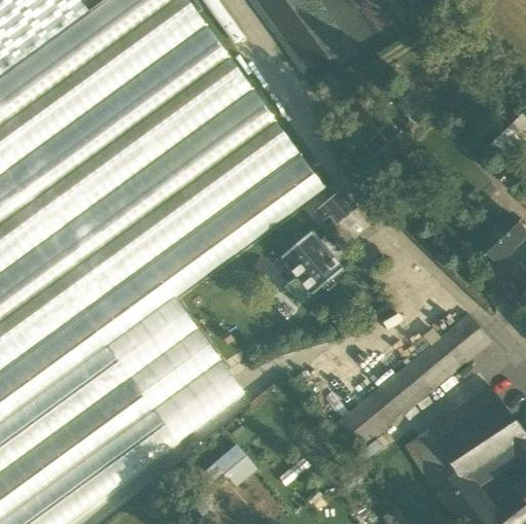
[(104,0),(90,10),(81,0),(0,0),(0,370),(300,152),(188,0),(104,0)]
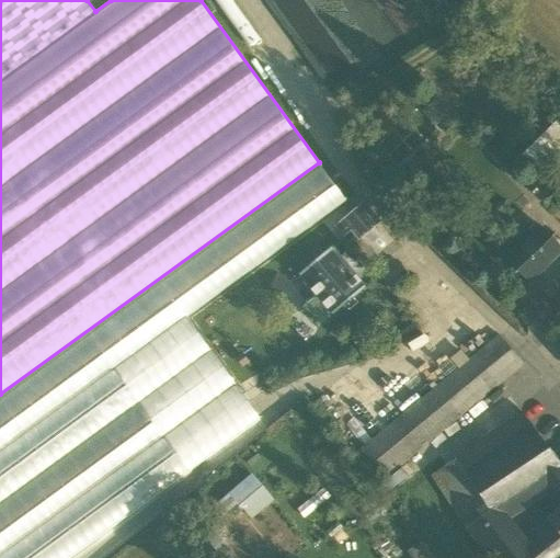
[(447,114),(433,100),(423,110),(436,124),(447,114)]
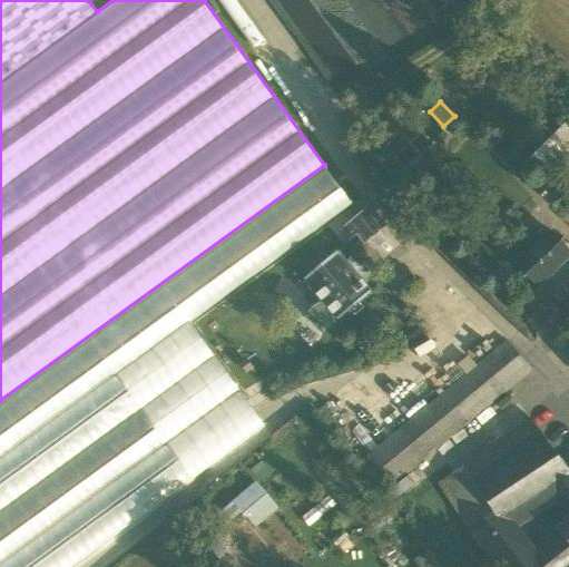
[(568,118),(567,117),(529,155),(550,176),(568,156),(568,118)]
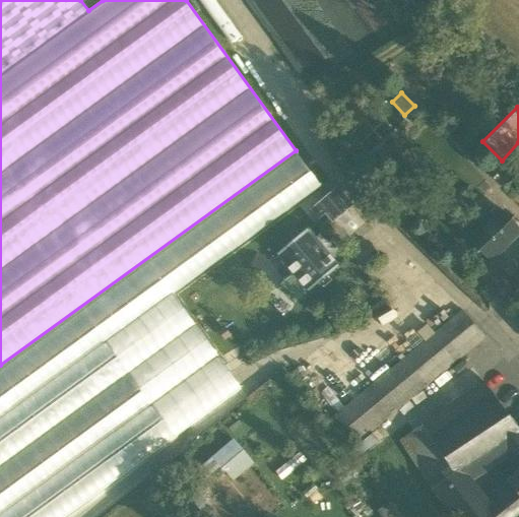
[(0,365),(0,516),(61,516),(242,386),(173,292),(321,184),(296,150),(0,365)]
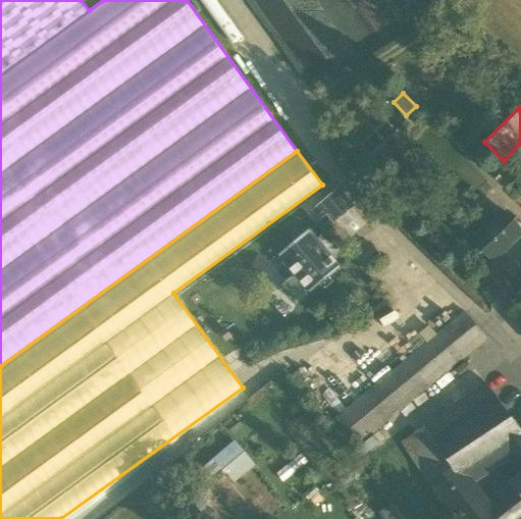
[(326,213),(333,221),(336,219),(353,206),(355,204),(339,185),(311,209),(320,219),(326,213)]
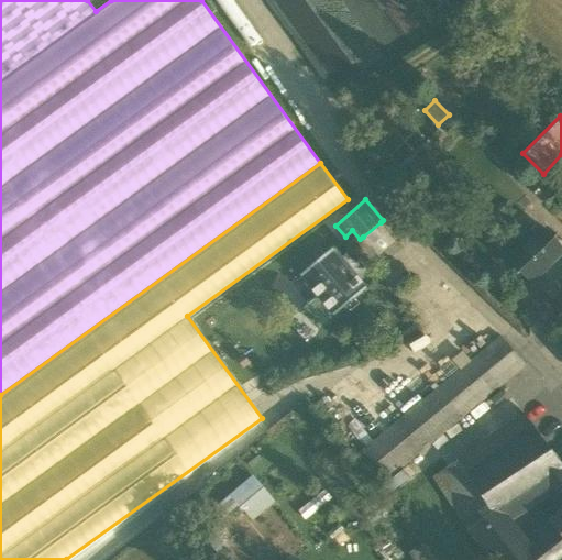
[(381,222),(363,237),(377,254),(395,239),(381,222)]
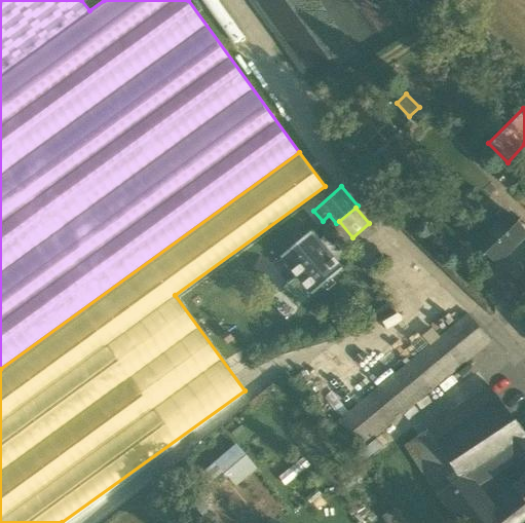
[(475,239),(496,262),(524,234),(524,227),(507,209),(475,239)]
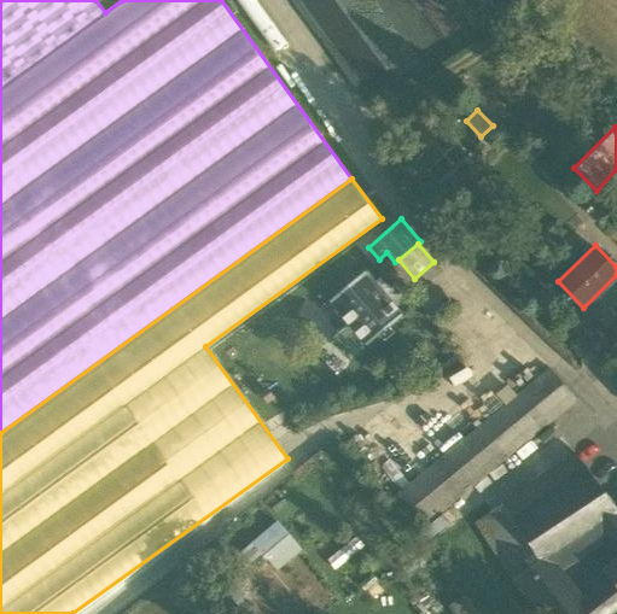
[(350,323),(367,344),(379,333),(385,339),(395,331),(390,325),(403,314),(390,299),(395,294),(388,286),(388,285),(380,276),(376,281),(366,269),(330,299),(350,323)]
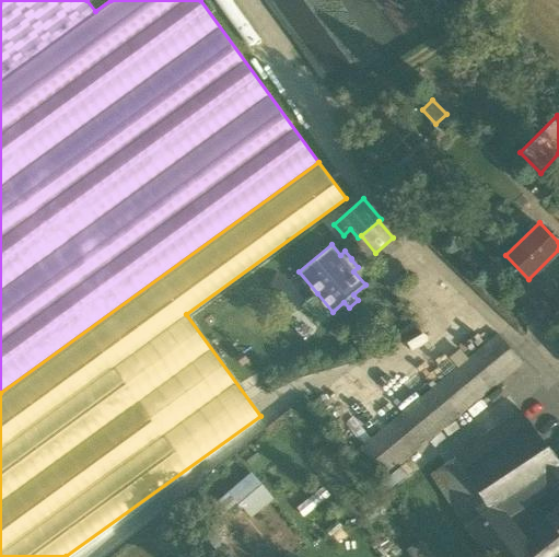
[(278,297),(290,278),(277,270),(266,288),(278,297)]
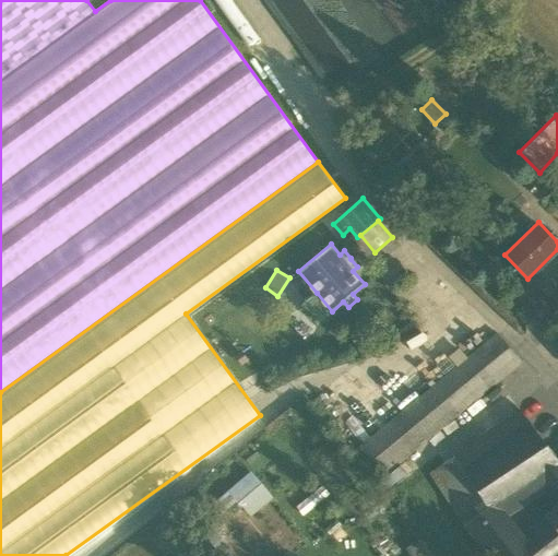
[(319,322),(332,311),(317,293),(304,304),(319,322)]
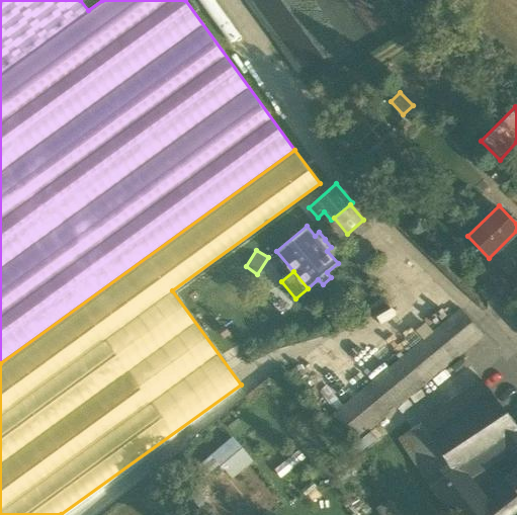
[(333,413),(355,439),(484,333),(461,307),(333,413)]
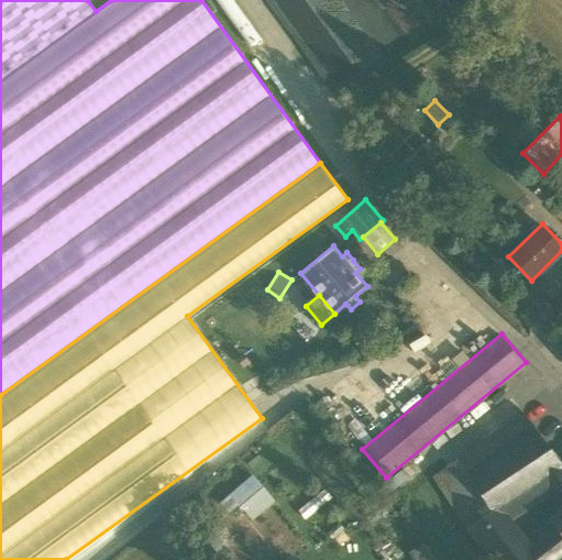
[(400,404),(417,391),(399,368),(382,381),(400,404)]
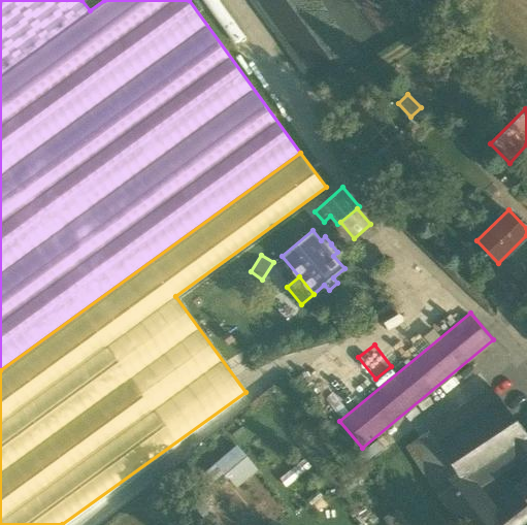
[(430,429),(441,446),(505,403),(493,387),(430,429)]
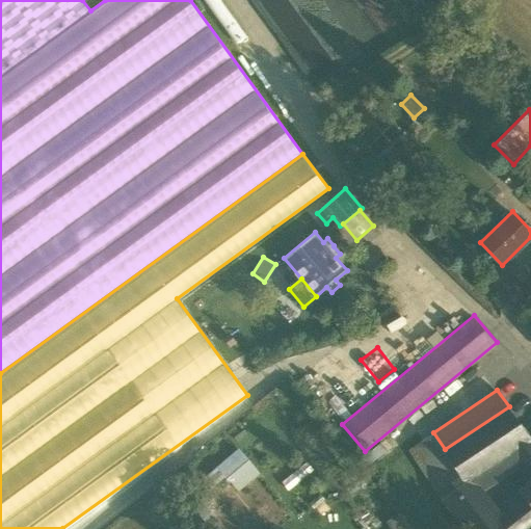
[(530,434),(529,433),(509,406),(445,449),(467,482),(474,477),(512,450),(530,438),(530,434)]
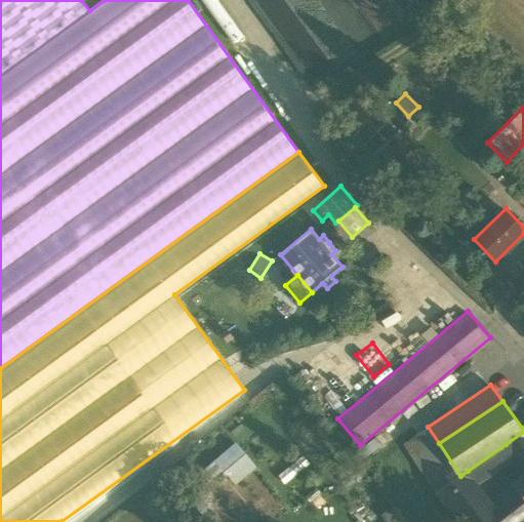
[(439,493),(460,476),(439,443),(428,427),(405,442),(437,491),(439,493)]
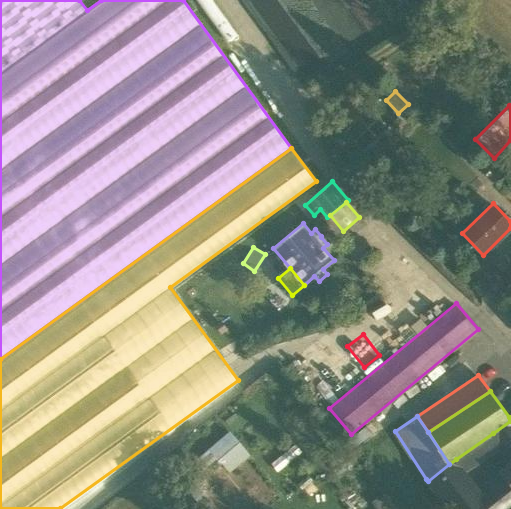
[(510,421),(493,433),(504,447),(510,456),(510,463),(500,471),(502,473),(510,485),(510,421)]
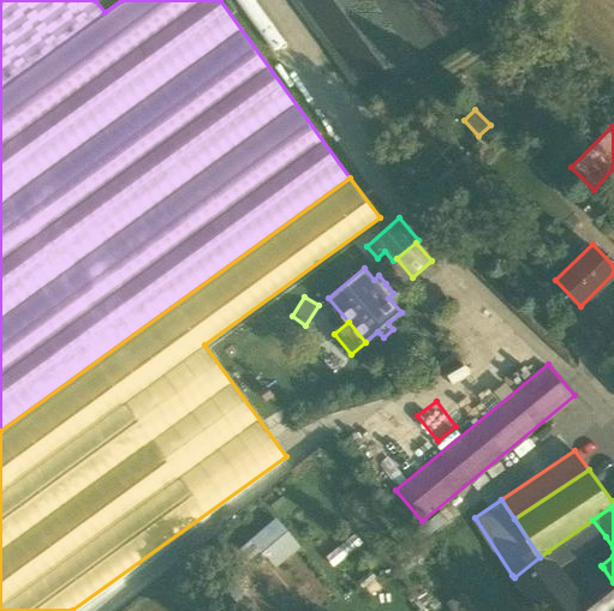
[(442,509),(418,527),(427,537),(449,519),(442,509)]
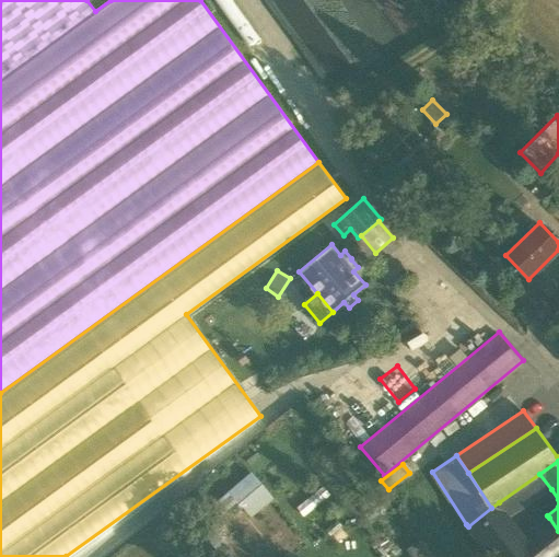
[(252,470),(229,489),(251,517),(275,497),(252,470)]
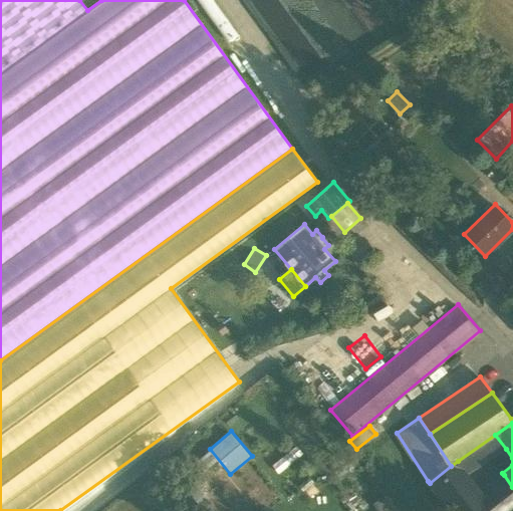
[(458,461),(468,475),(506,449),(495,435),(458,461)]
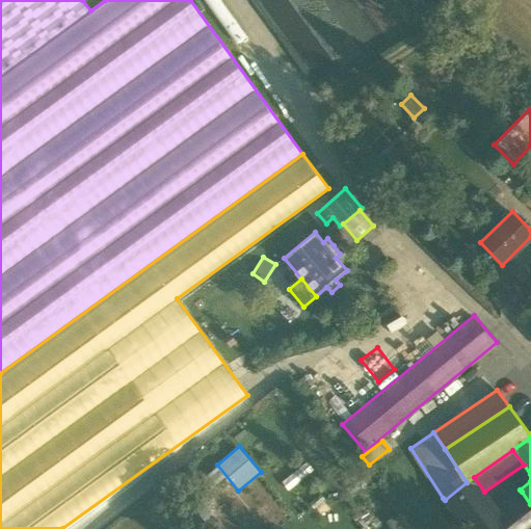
[(484,492),(474,477),(467,482),(445,500),(467,528),(524,528),(530,524),(530,504),(522,492),(514,497),(519,502),(503,514),(484,492)]
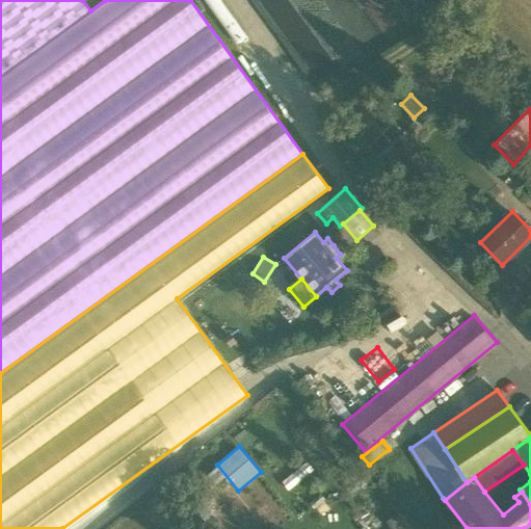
[(414,528),(399,510),(388,520),(394,528),(414,528)]
